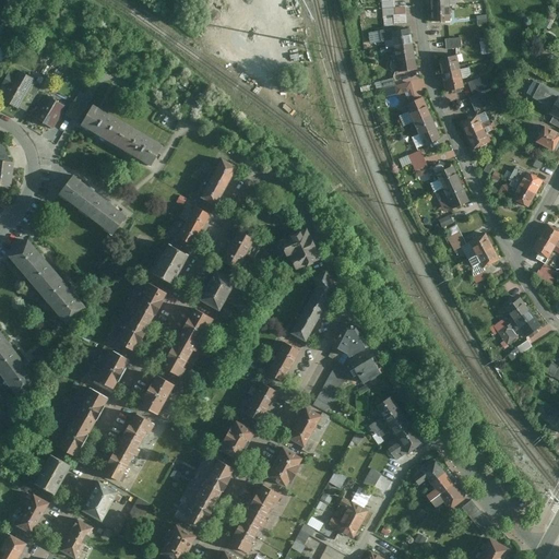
[(431,6),(431,22),(449,21),(449,4),(431,6)]
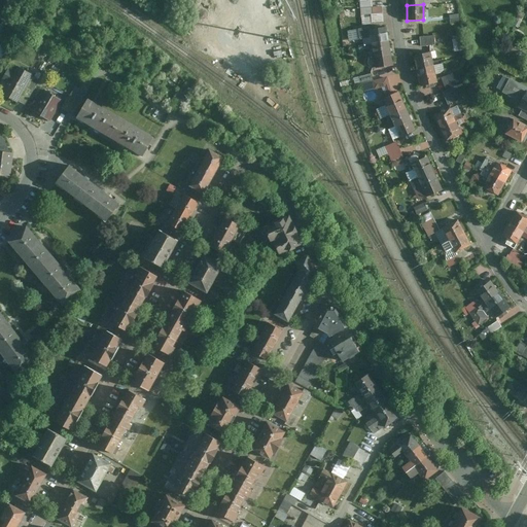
[(372,6),(360,7),(361,14),(364,14),(364,24),(372,24),(371,13),(373,13),(372,6)]
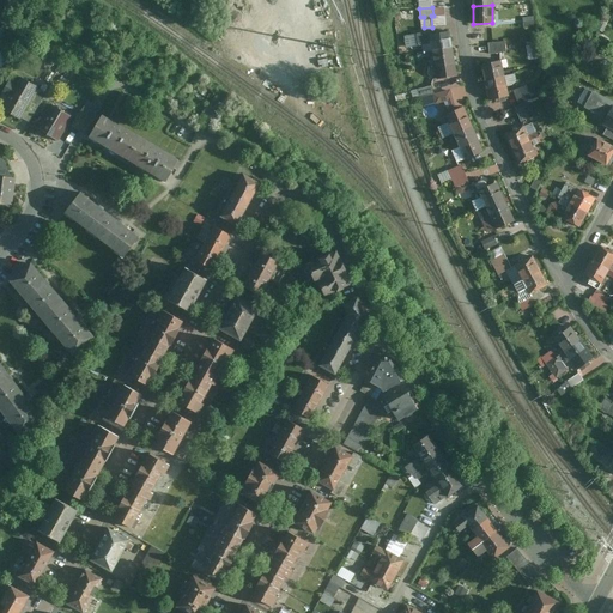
[(534,16),(523,17),(525,26),(535,25),(534,16)]
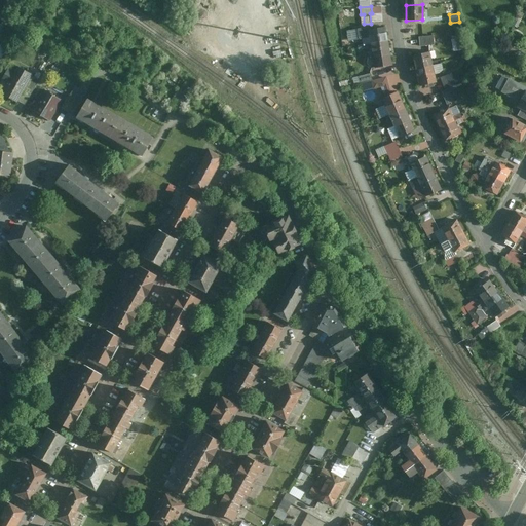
[(360,38),(369,36),(370,43),(387,40),(385,27),(368,30),(368,27),(359,28),(360,38)]
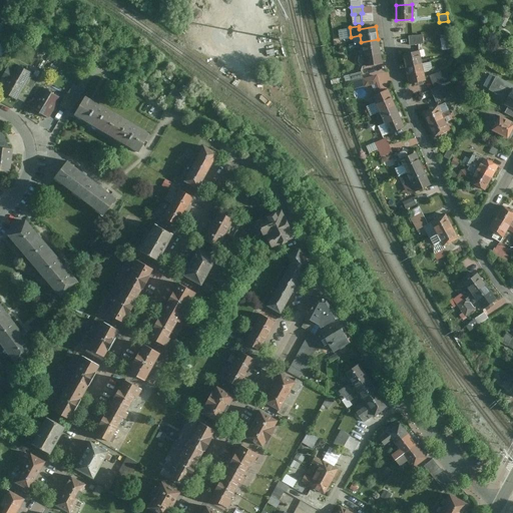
[(423,34),(409,35),(410,44),(424,43),(423,34)]
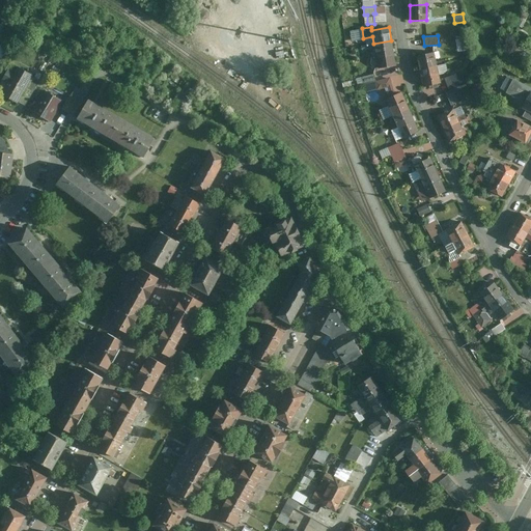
[(466,37),(455,39),(458,52),(468,50),(466,37)]
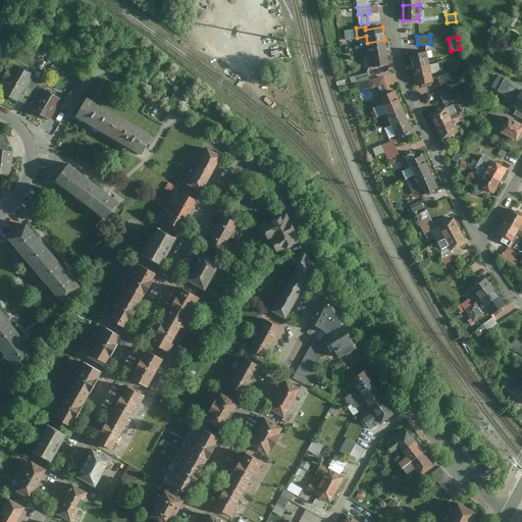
[(384,40),(367,43),(371,67),(388,64),(384,40)]
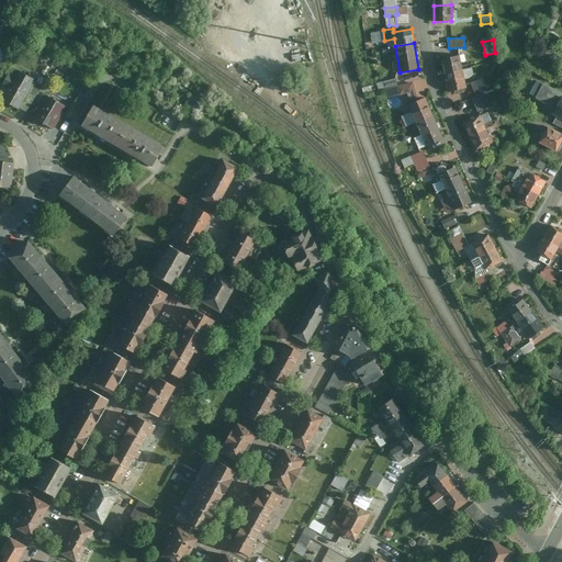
[(440,58),(445,75),(462,70),(458,54),(440,58)]
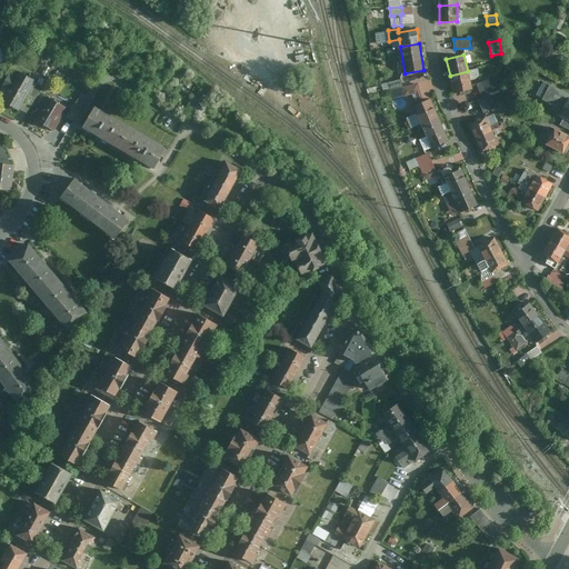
[(450,76),(455,93),(472,89),(468,71),(450,76)]
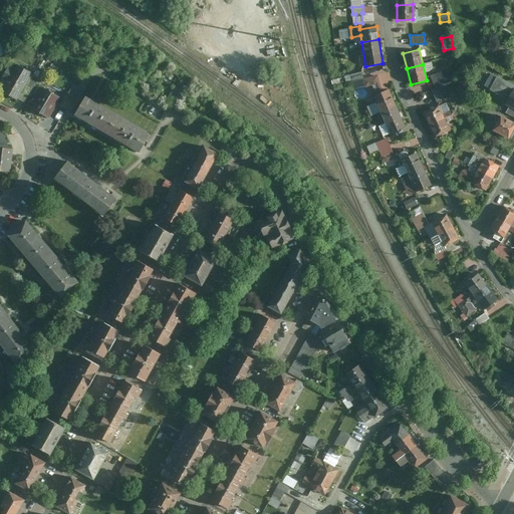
[(16,65),(2,90),(17,99),(31,73),(16,65)]
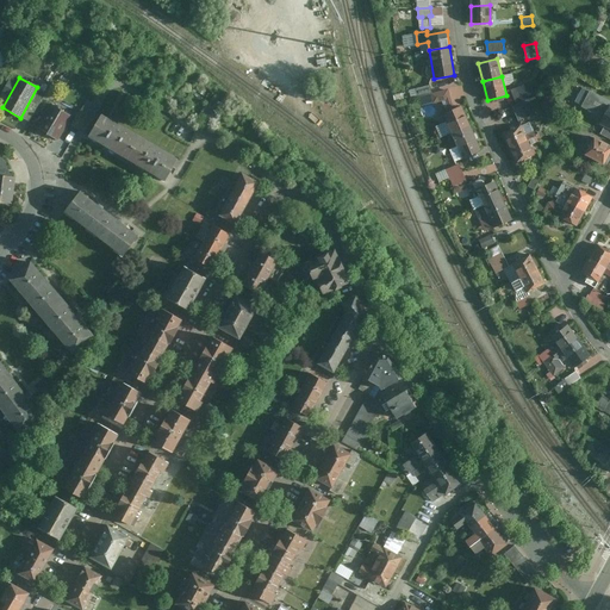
[(524,83),(511,89),(516,103),(530,98),(524,83)]
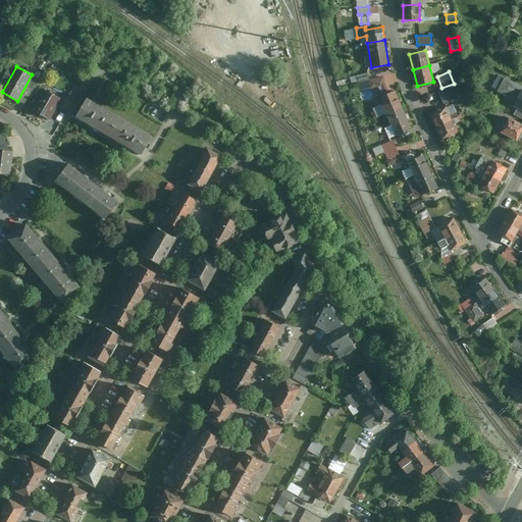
[(368,72),(356,75),(358,82),(369,79),(368,72)]
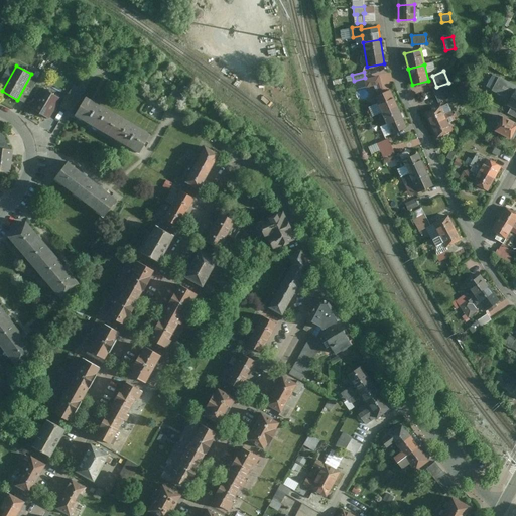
[(379,75),(365,79),(367,88),(381,84),(379,75)]
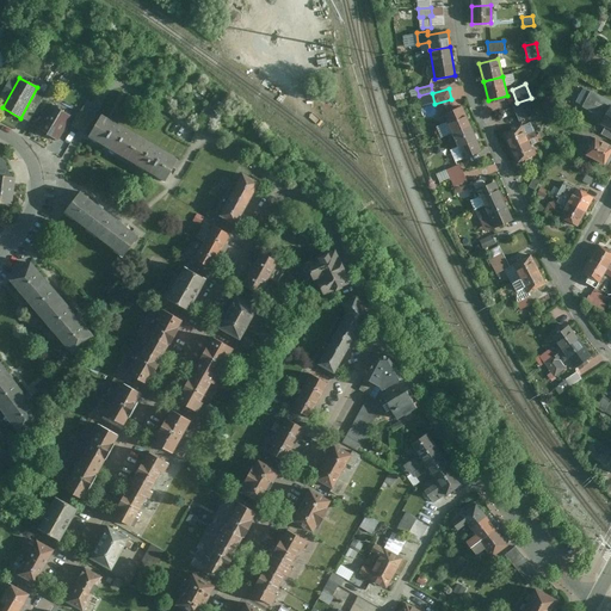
[(39,105),(45,93),(39,90),(34,102),(39,105)]
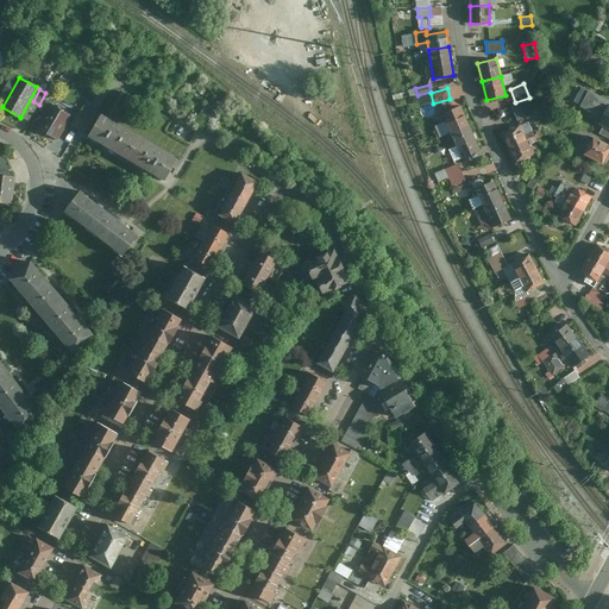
[(604,126),(608,127),(608,100),(589,90),(582,106),(602,117),(598,123),(604,126)]
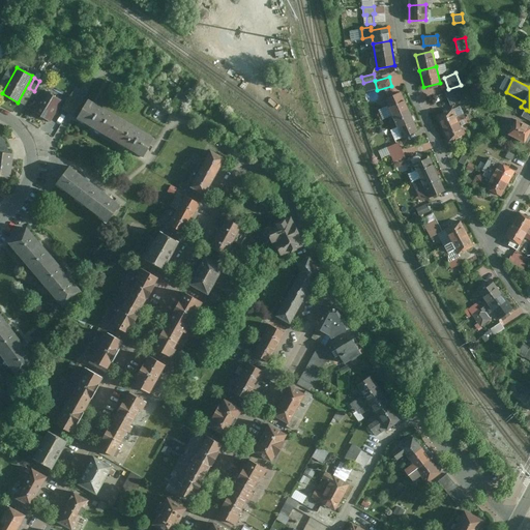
[(476,95),(483,87),(478,82),(471,90),(476,95)]
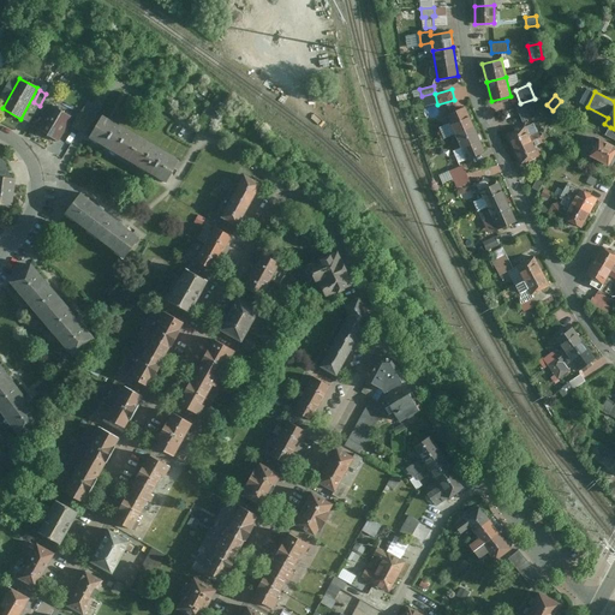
[(530,101),(517,107),(524,121),(536,117),(530,101)]
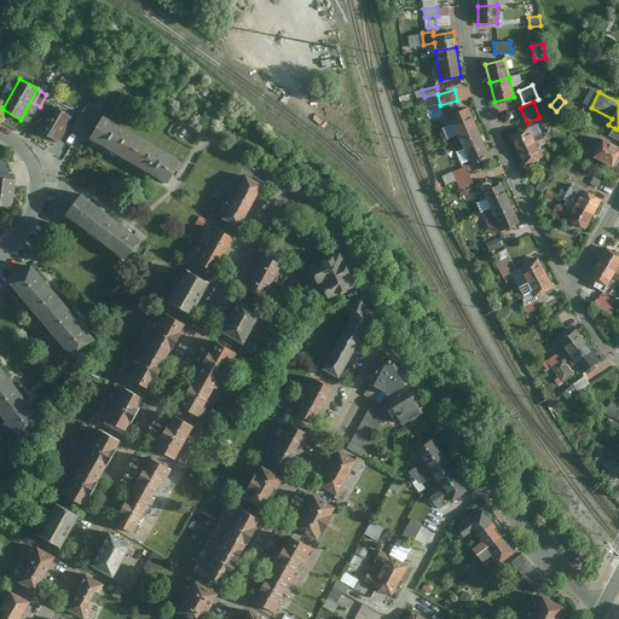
[(52,105),(38,131),(59,142),(74,116),(52,105)]
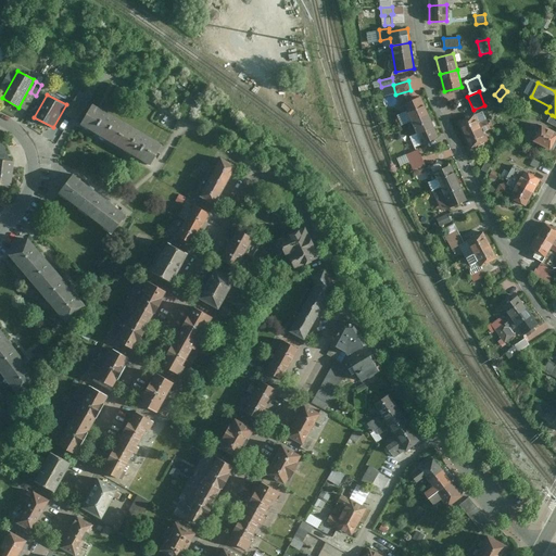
[(404,103),(412,122),(429,114),(420,96),(404,103)]
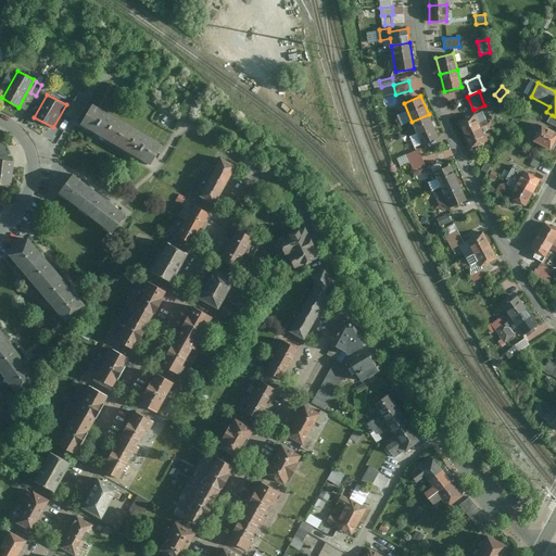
[(72,118),(80,103),(73,100),(65,114),(72,118)]
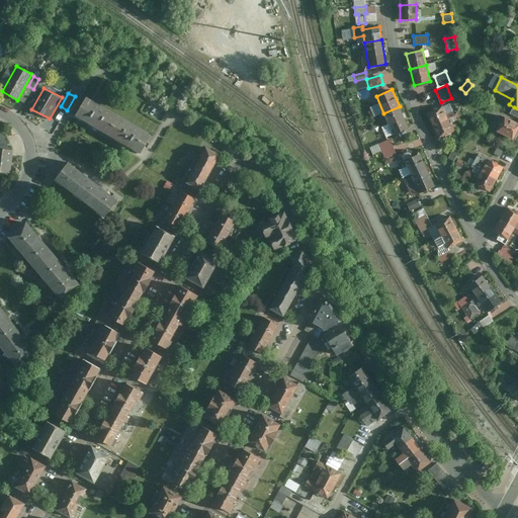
[(72,115),(106,135),(117,116),(82,97),(72,115)]
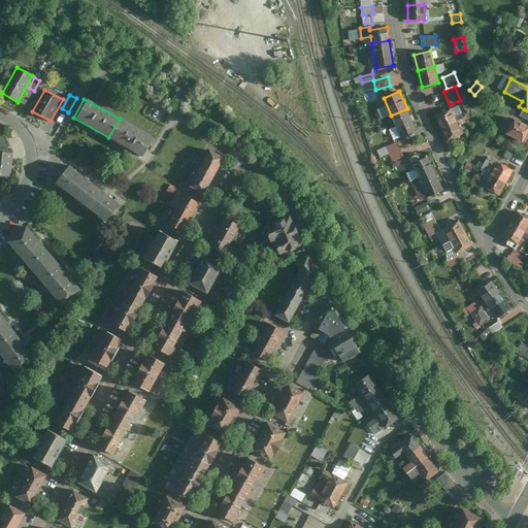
[(434,114),(440,128),(464,117),(462,113),(455,117),(451,107),(434,114)]
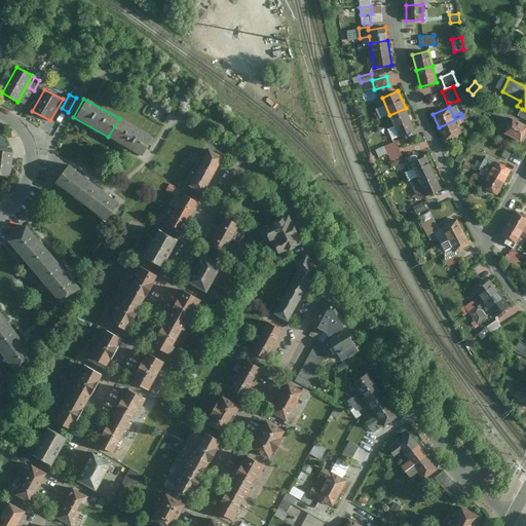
[(406,108),(389,115),(399,137),(415,130),(406,108)]
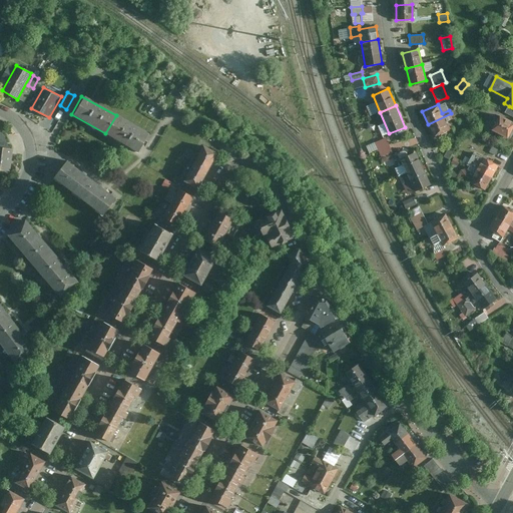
[(428,124),(434,137),(450,130),(446,121),(453,118),(451,113),(428,124)]
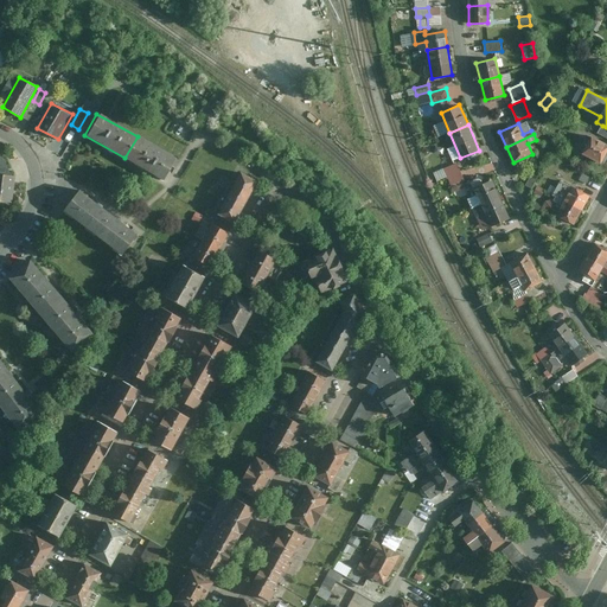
[(550,134),(544,141),(553,147),(557,141),(550,134)]
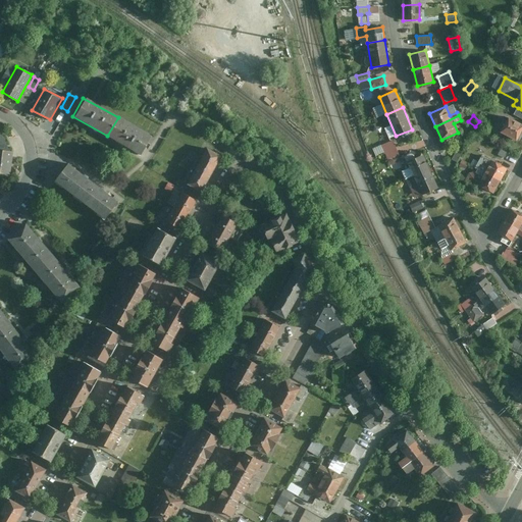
[(517,141),(521,131),(521,122),(509,115),(507,119),(500,115),(491,131),(501,136),(503,133),(517,141)]
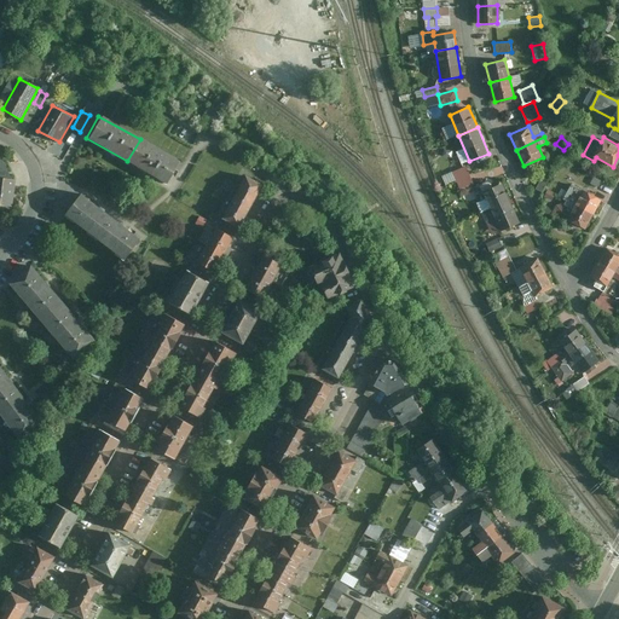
[(168,184),(181,162),(140,139),(127,161),(168,184)]
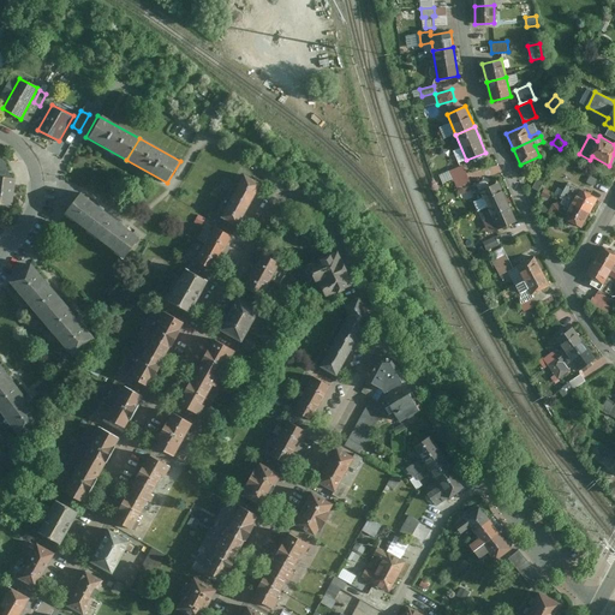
[(0,202),(11,204),(13,178),(12,178),(5,161),(0,157),(0,202)]
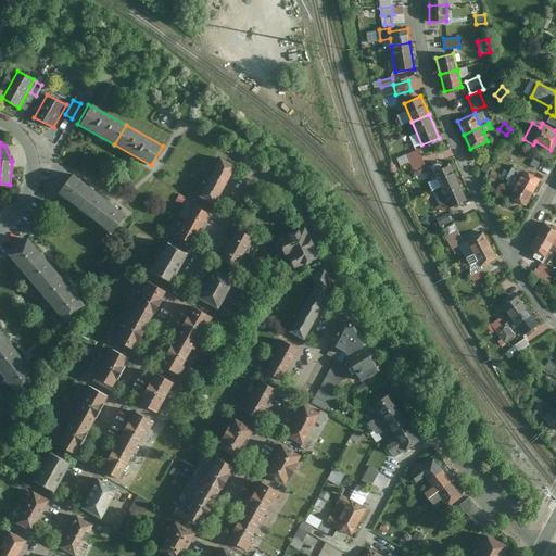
[(418,150),(406,154),(409,161),(421,156),(418,150)]
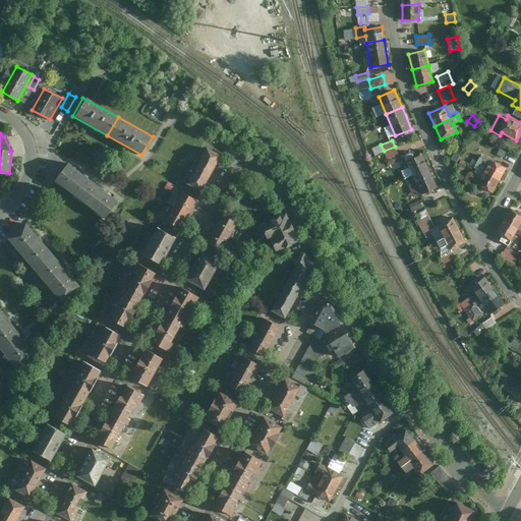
[(395,147),(384,151),(388,160),(399,155),(395,147)]
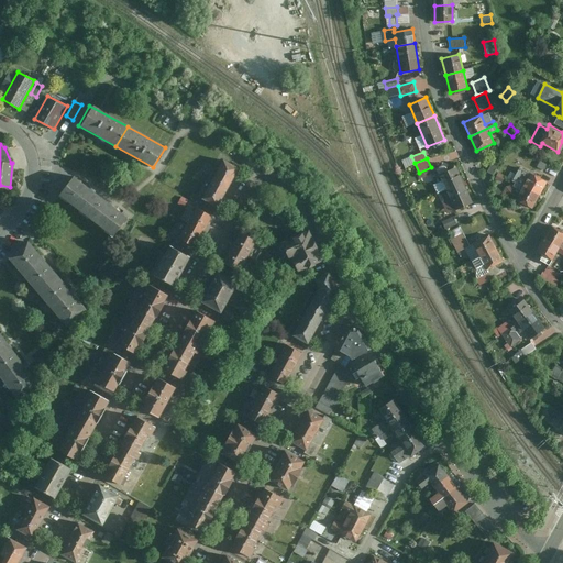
[(228,187),(239,168),(222,159),(211,178),(228,187)]
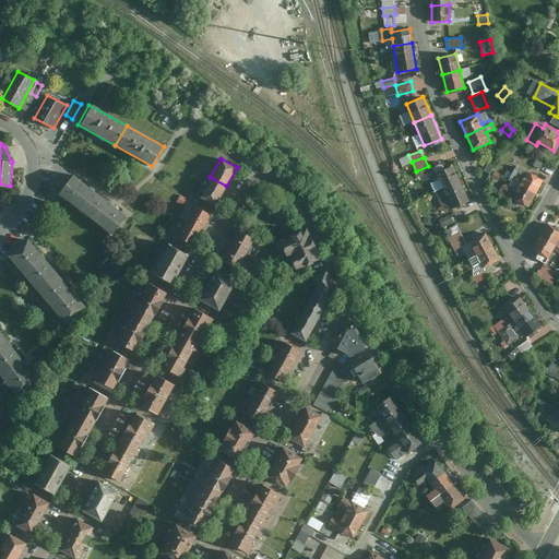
[(430,182),(435,192),(461,181),(453,166),(437,174),(439,179),(430,182)]
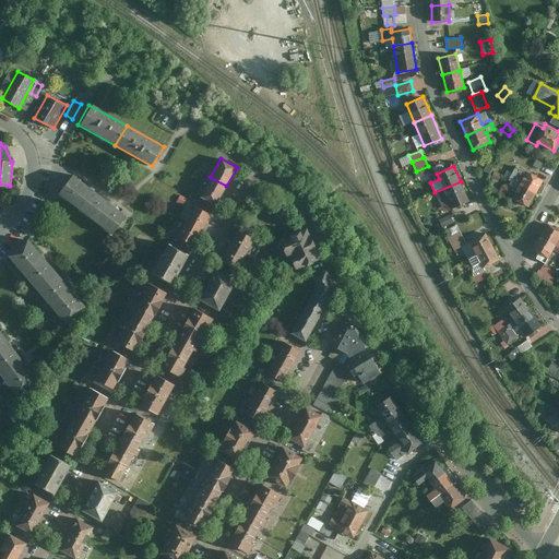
[(509,179),(512,180),(536,193),(543,181),(516,167),(509,179)]
